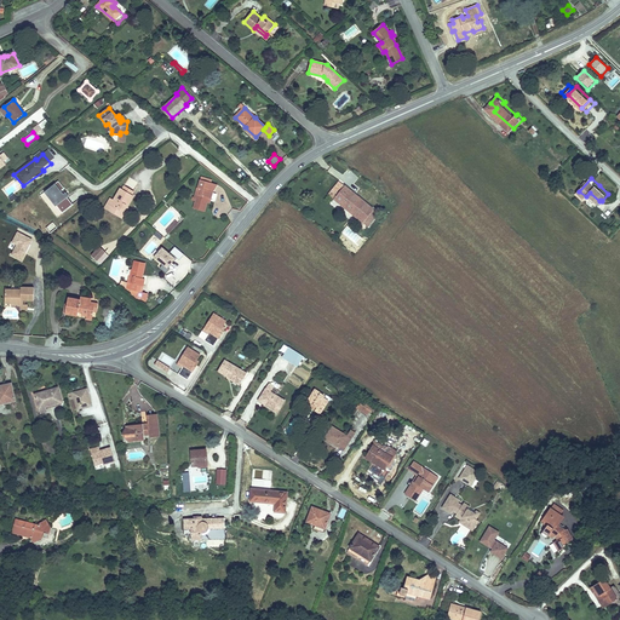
[(196,201),(194,208),(205,212),(207,202),(208,199),(211,199),(213,193),(217,185),(211,183),(201,179),(197,188),(202,189),(200,195),(197,195),(196,201)]
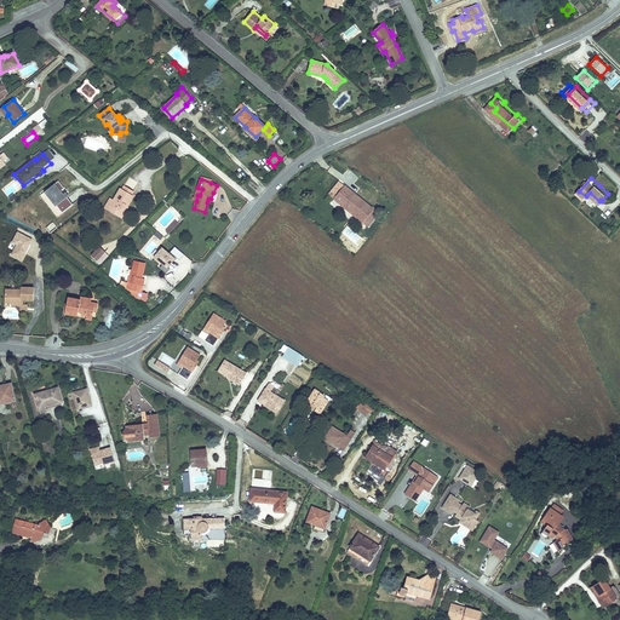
[(58,183),(41,195),(56,217),(73,206),(58,183)]
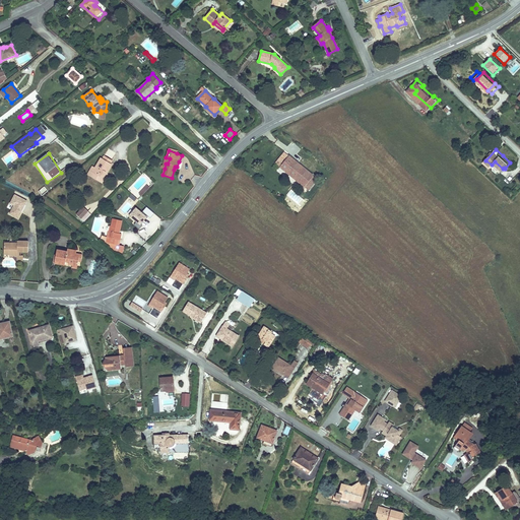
[(323,180),(289,153),(280,165),(314,191),(323,180)]
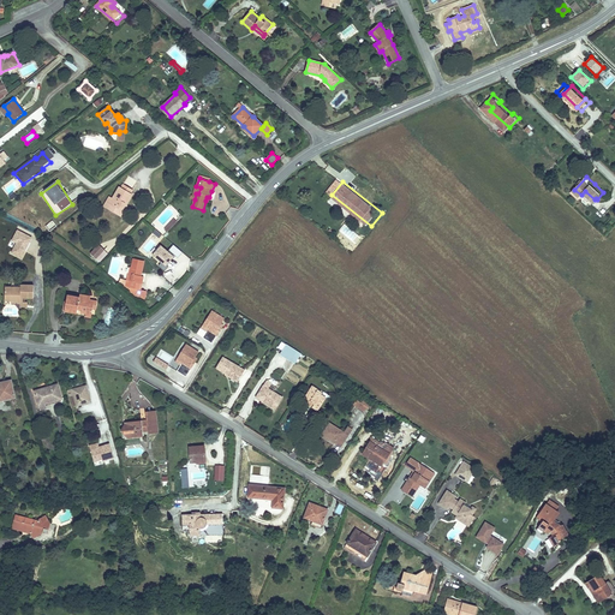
[(113,198),(107,208),(118,214),(124,204),(126,204),(132,195),(130,193),(121,189),(120,187),(113,198)]
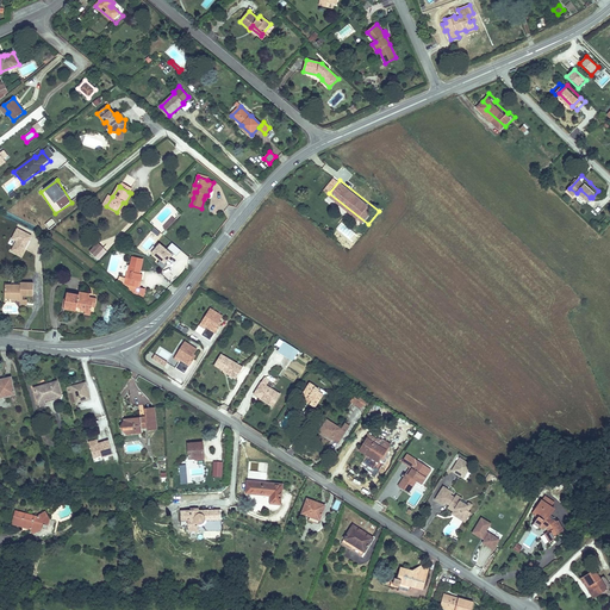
[(45,224),(49,230),(56,224),(53,219),(45,224)]
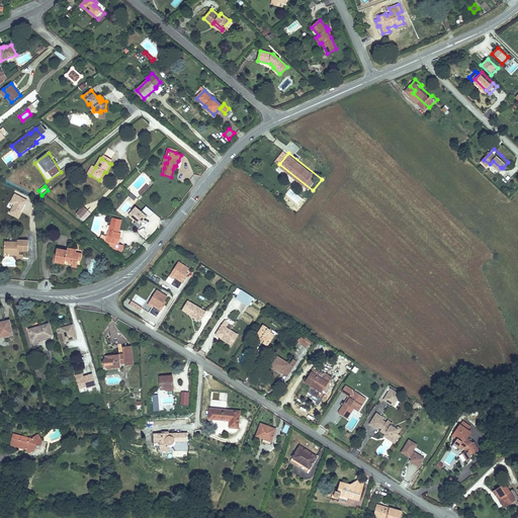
[(18,219),(27,200),(13,193),(8,203),(12,205),(9,213),(18,219)]
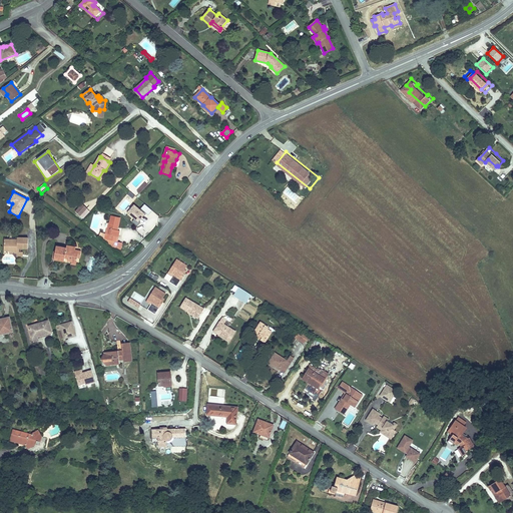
[(131,202),(123,211),(137,224),(145,215),(131,202)]
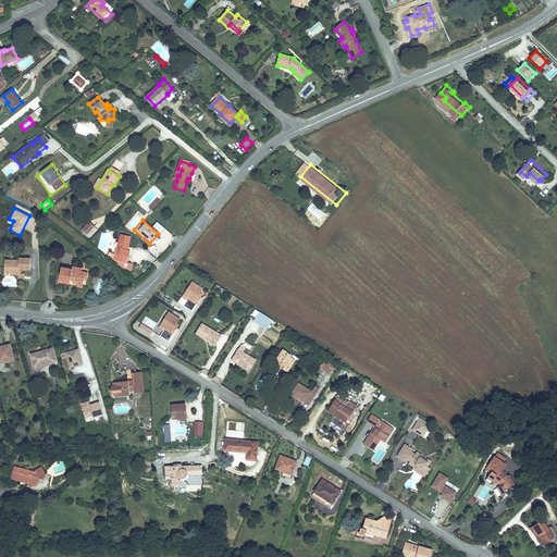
[(82,232),(90,238),(98,230),(88,222),(82,232)]
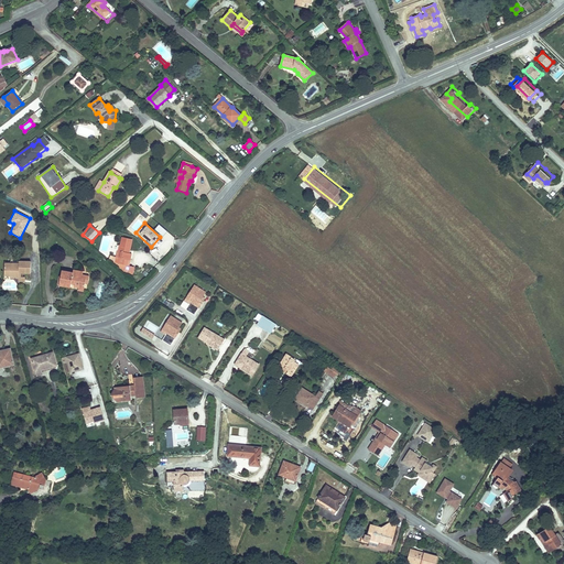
[(128,266),(129,260),(130,260),(132,253),(130,253),(132,240),(122,237),(119,251),(118,251),(117,257),(116,260),(114,259),(112,261),(115,262),(116,263),(128,266)]
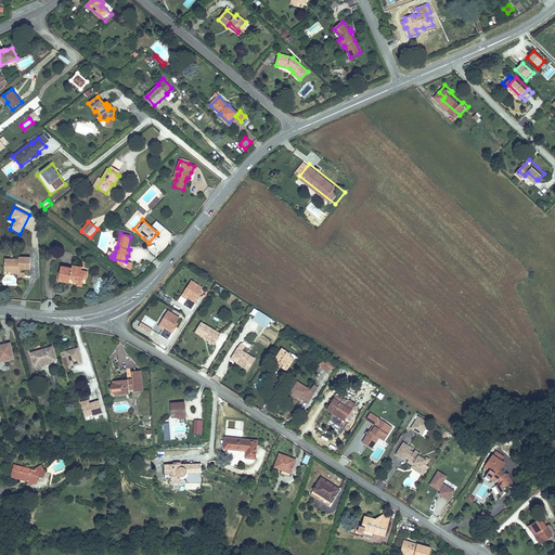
[(4,259),(4,269),(10,269),(10,271),(10,273),(18,273),(18,269),(21,269),(30,269),(30,258),(18,258),(18,260),(4,259)]
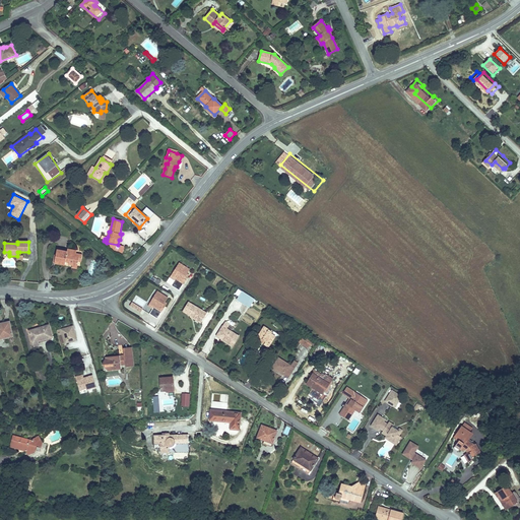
[(57,250),(55,263),(65,265),(66,262),(66,261),(69,261),(69,262),(69,264),(73,265),(78,266),(78,261),(81,261),(82,255),(76,254),(77,251),(68,250),(67,252),(57,250)]
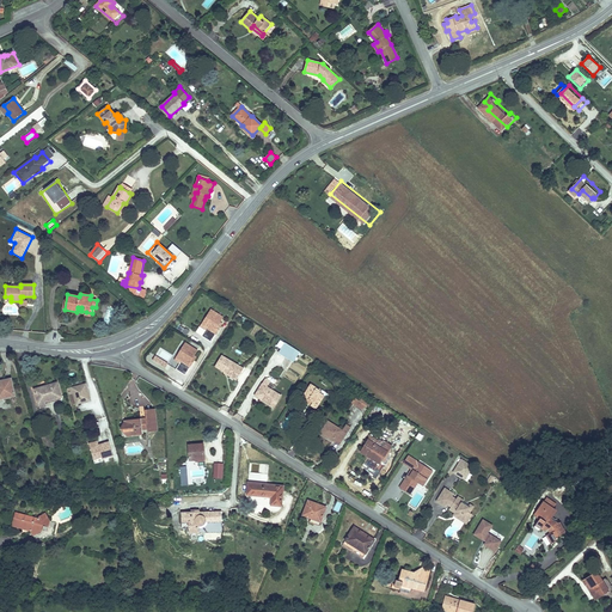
[(224,317),(212,308),(199,328),(204,331),(202,337),(212,343),(222,324),(220,323),(224,317)]
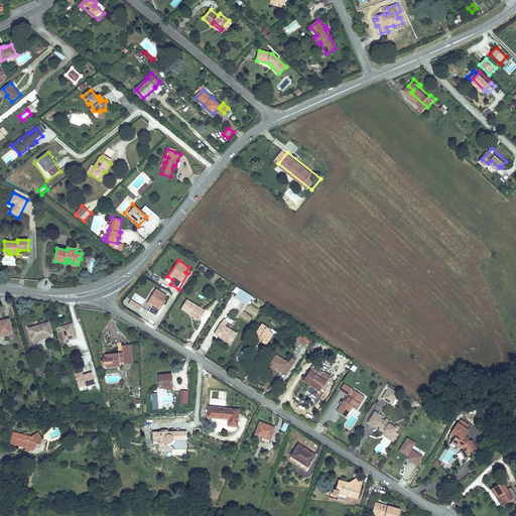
[(167,295),(156,289),(146,304),(151,307),(148,311),(156,317),(166,301),(164,300),(167,295)]
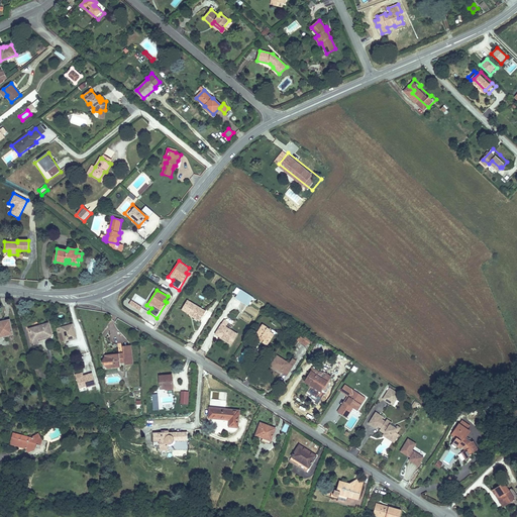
[(249,306),(253,298),(245,292),(240,300),(249,306)]
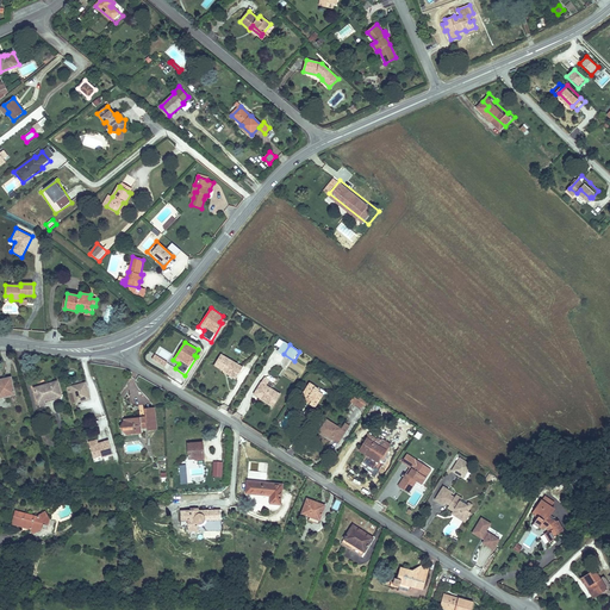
[(305,355),(299,352),(294,361),(299,363),(305,355)]
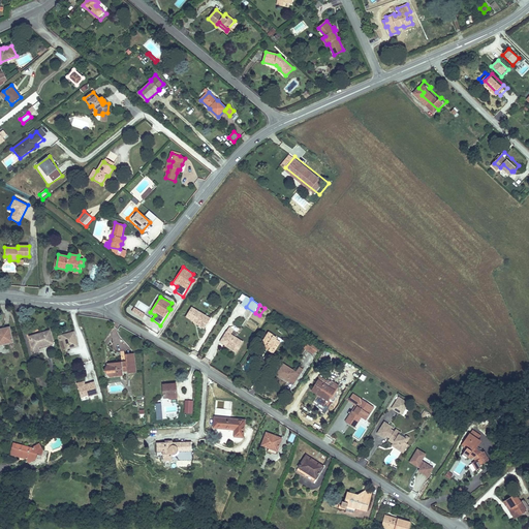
[(143,319),(145,313),(133,308),(131,313),(143,319)]
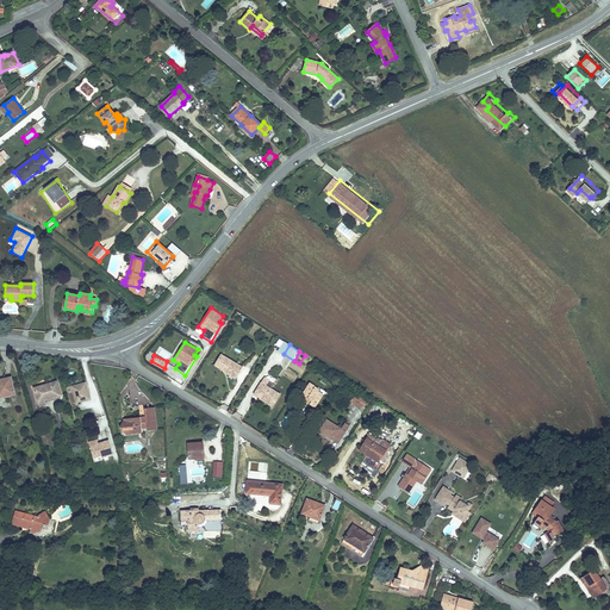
[(229,356),(222,367),(231,373),(235,374),(234,375),(243,381),(248,374),(242,371),(244,367),(229,356)]
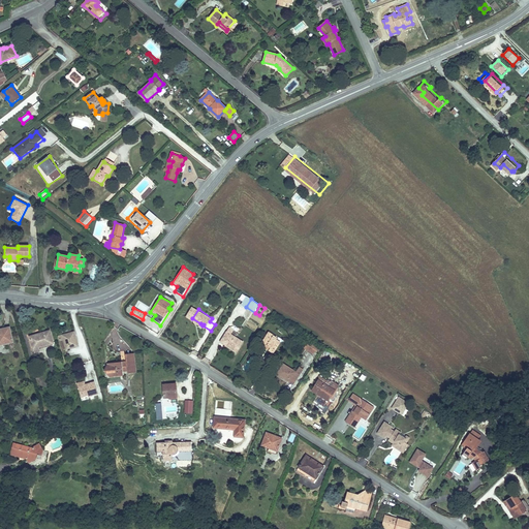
[(0,329),(0,345),(13,342),(10,328),(0,329)]
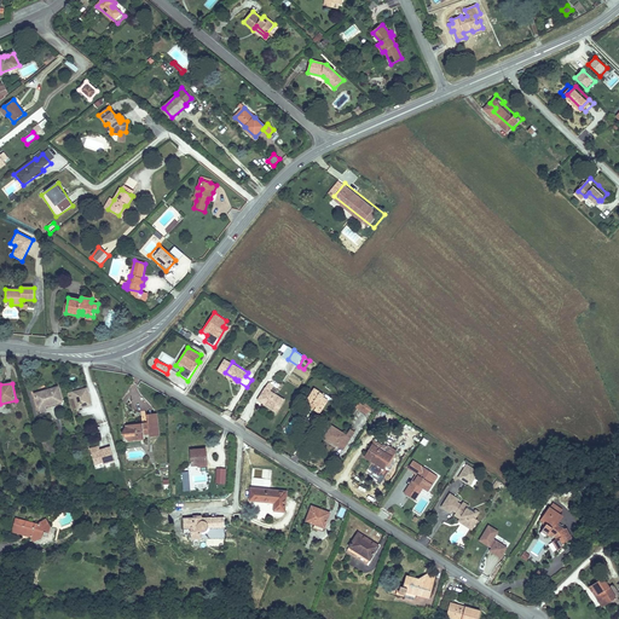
[(279,389),(273,385),(262,401),(283,414),(290,400),(277,393),(279,389)]
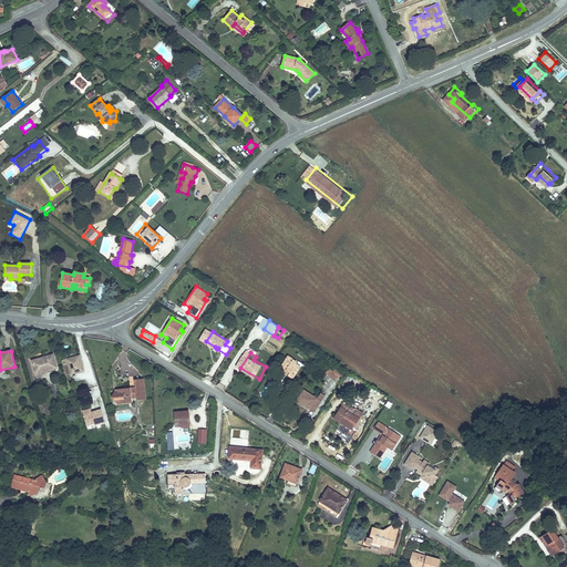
[(32,361),(35,373),(57,368),(53,354),(42,358),(42,360),(39,361),(38,359),(32,361)]
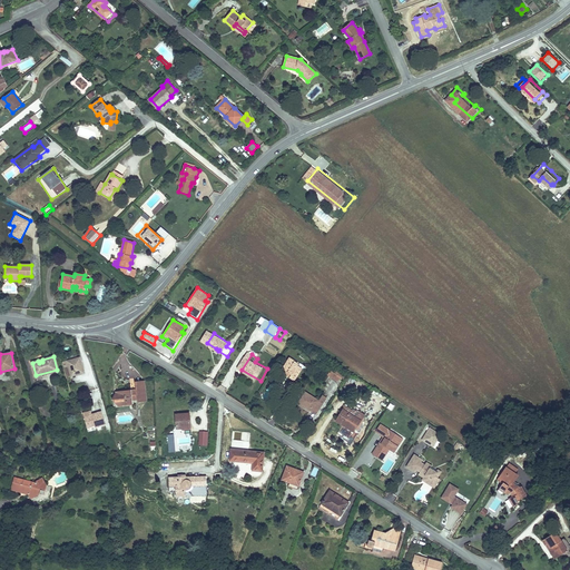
[(68,365),(71,376),(84,373),(82,366),(81,366),(80,362),(78,362),(77,359),(64,363),(65,366),(68,365)]
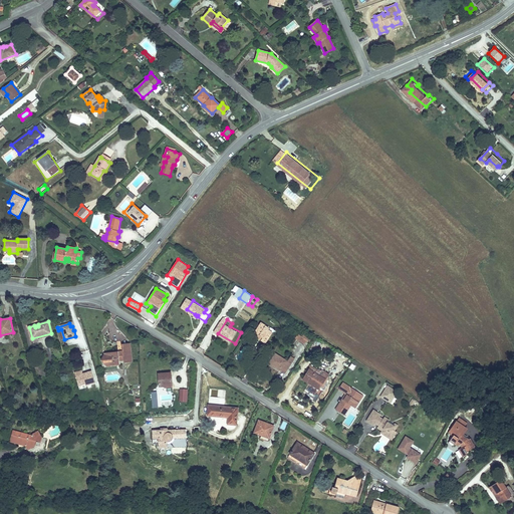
[(268,328),(264,325),(258,334),(267,340),(266,341),(270,345),(277,334),(272,331),(274,329),(269,326),(268,328)]
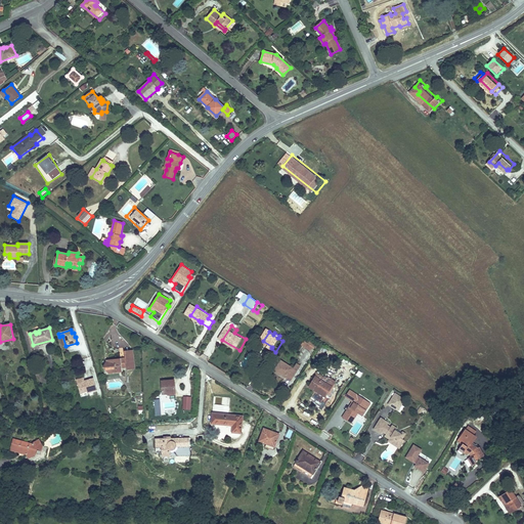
[(316,350),(319,345),(310,339),(305,346),(314,353),(316,350)]
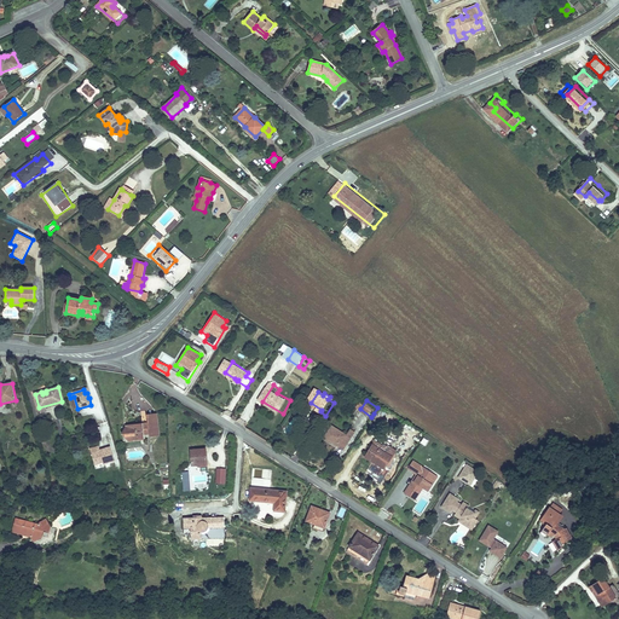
[(39,408),(40,412),(47,410),(46,409),(63,404),(62,401),(39,408)]
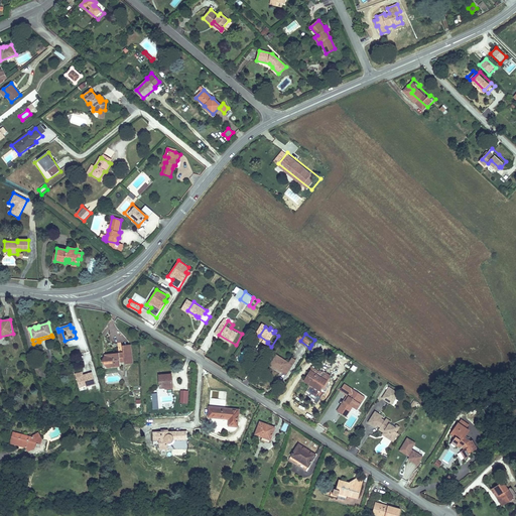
[(316,337),(314,340),(311,345),(315,348),(320,340),(316,337)]
